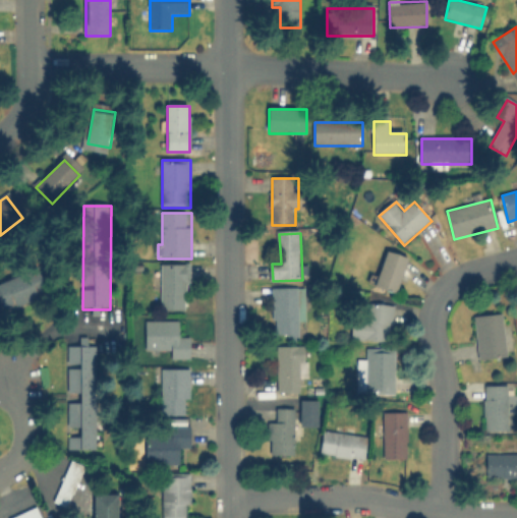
[(397,294),(409,259),(387,250),(375,286),(397,294)]
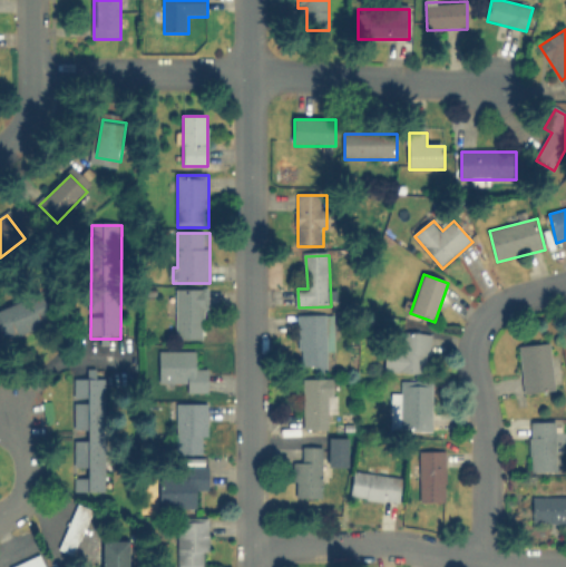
[(207,291),(177,291),(177,341),(207,341),(207,291)]
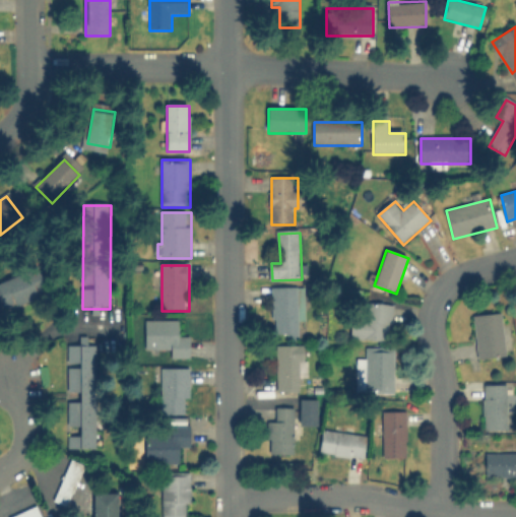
[(0,310),(48,292),(40,269),(0,284),(0,310)]
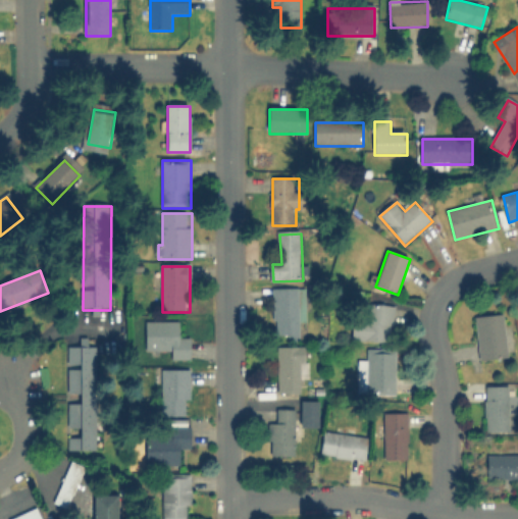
[(275,290),(275,334),(288,334),(288,343),(301,343),(301,324),(308,324),(307,290),(275,290)]
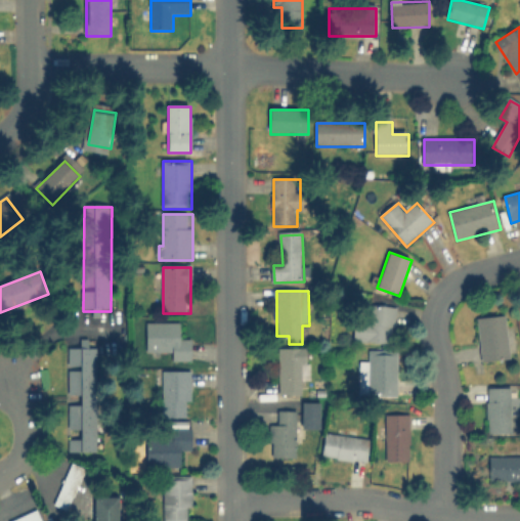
[(396,344),(396,307),(370,307),(369,324),(355,324),(355,343),(396,344)]
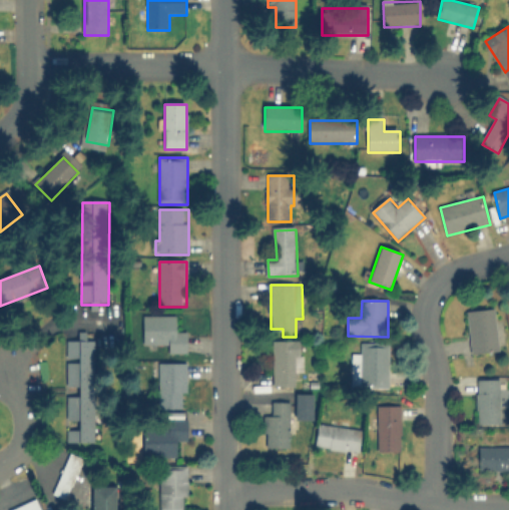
[(496,310),(469,313),(472,355),(499,352),(496,310)]
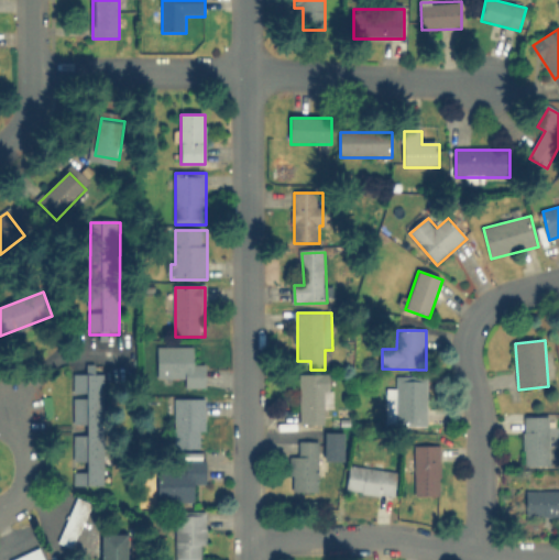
[(206,365),(194,365),(194,349),(160,348),(160,380),(185,380),(185,390),(206,390),(206,365)]
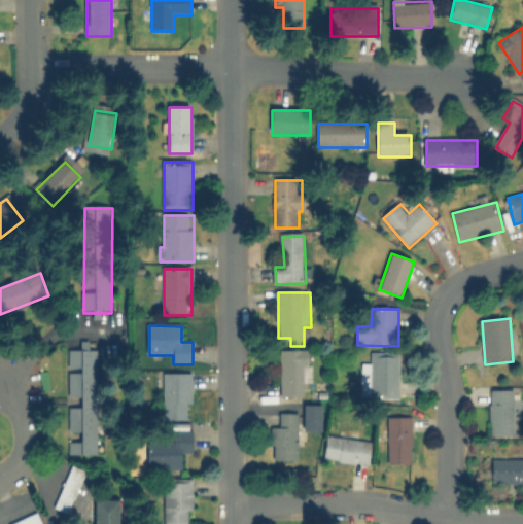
[(522,353),(518,353),(518,340),(514,340),(515,368),(522,368),(522,353)]
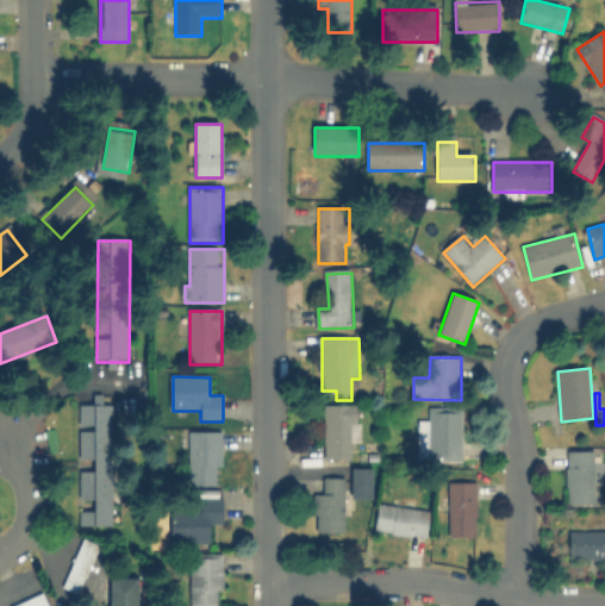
[(114,397),(95,397),(95,406),(81,406),(81,461),(94,461),(94,472),(81,472),(81,500),(94,500),(94,512),(82,512),(82,528),(114,528),(114,397)]
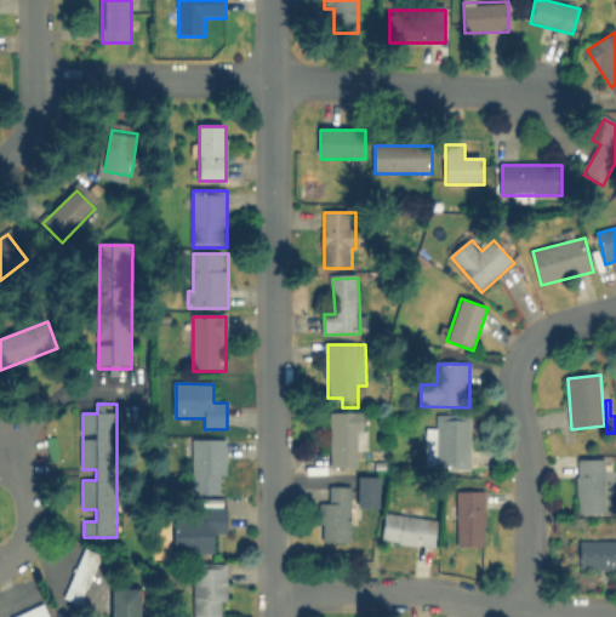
[(369,455),(369,413),(332,413),(332,469),(359,469),(359,455),(369,455)]
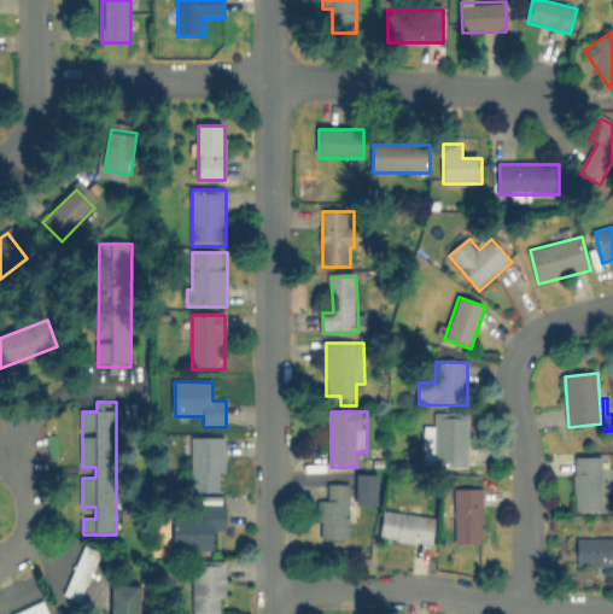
[(470,415),(438,415),(437,428),(426,428),(426,467),(470,468),(470,415)]
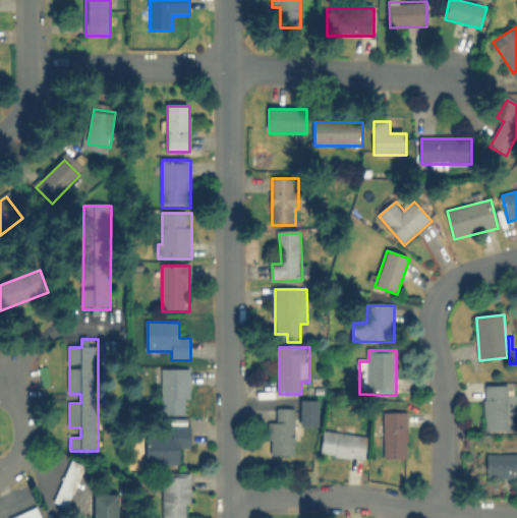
[(189,416),(189,369),(163,369),(163,416),(189,416)]
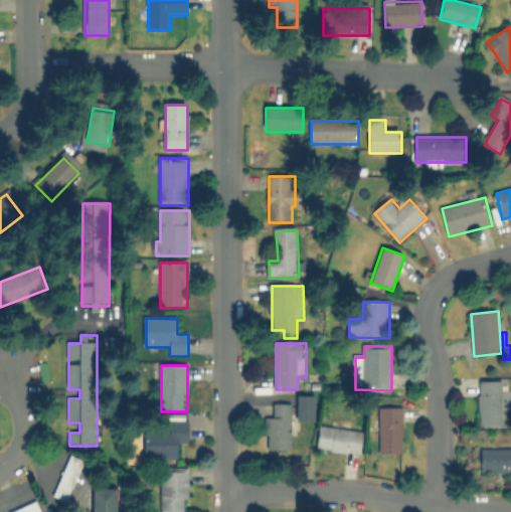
[(503,381),(480,381),(480,428),(503,428),(503,381)]
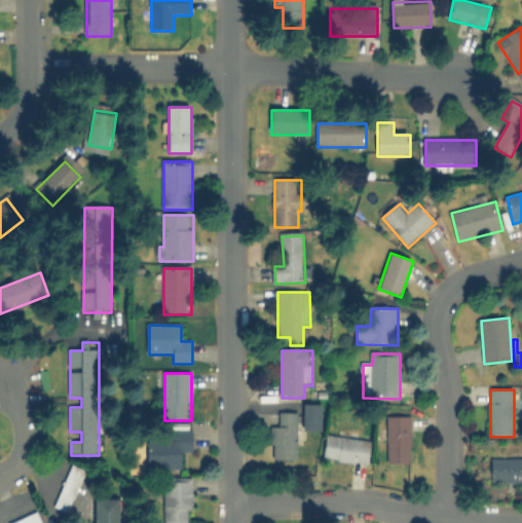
[(323,406),(304,406),(304,432),(323,433),(323,406)]
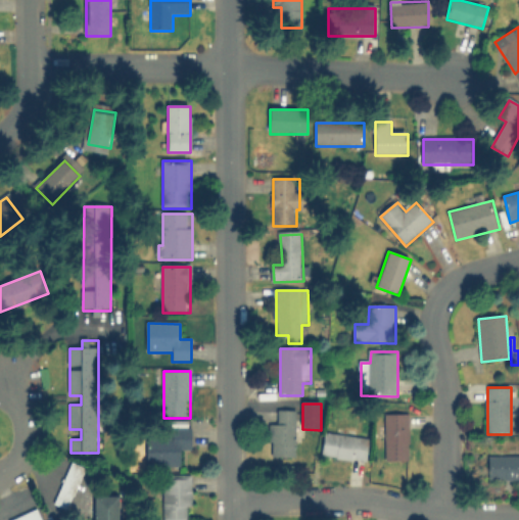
[(271,425),(271,459),(296,459),(296,411),(279,411),(279,425),(271,425)]
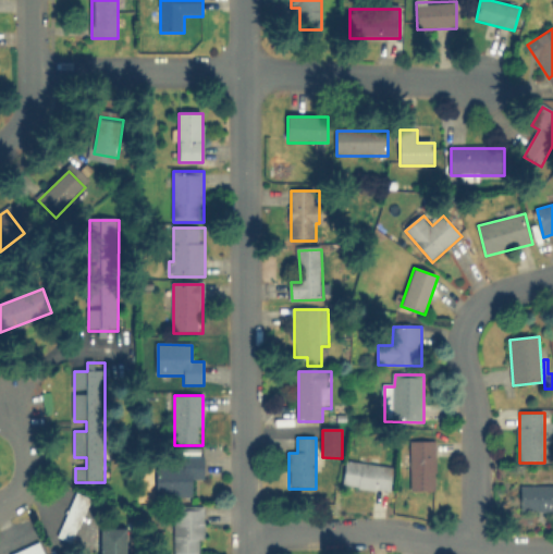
[(435,492),(435,442),(412,442),(412,492),(435,492)]
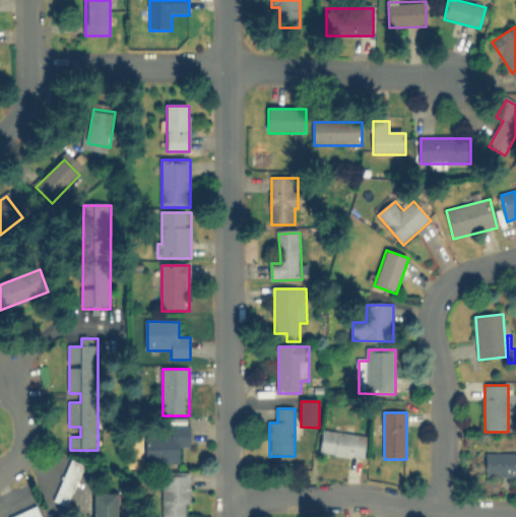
[(180,465),(180,449),(191,449),(191,427),(165,427),(165,437),(147,437),(147,465),(180,465)]
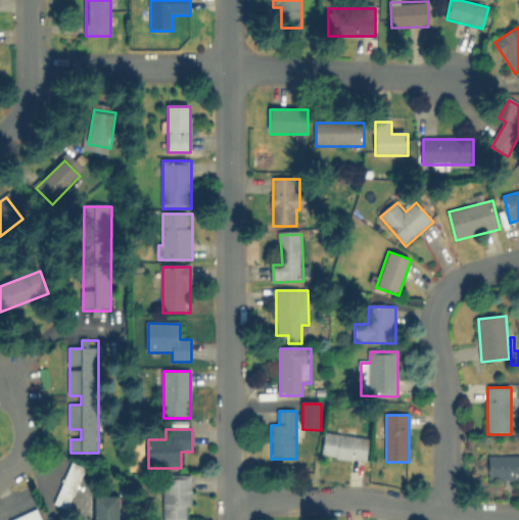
[(367,463),(370,439),(326,434),(323,457),(367,463)]
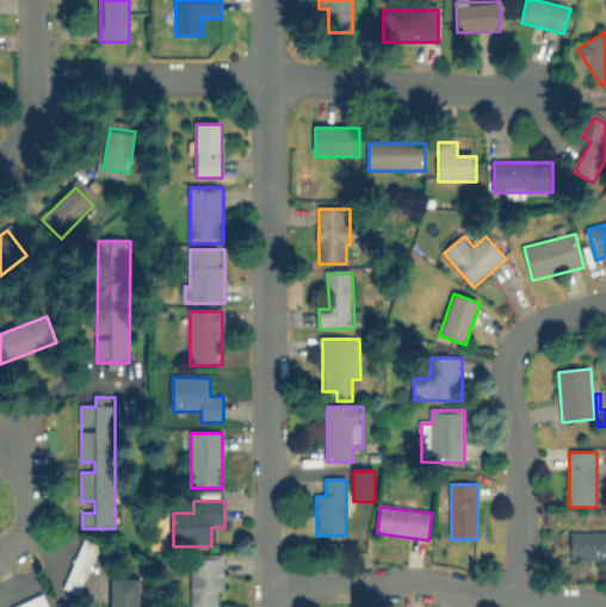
[(572,562),(605,562),(605,533),(572,533),(572,562)]
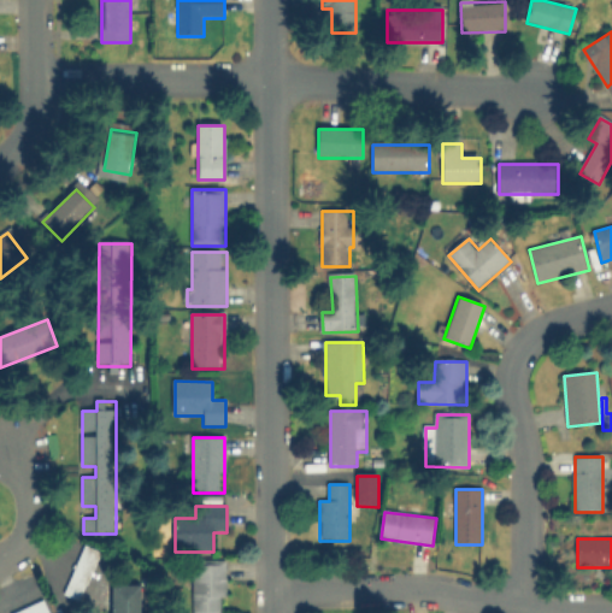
[(101,554),(87,547),(65,595),(81,601),(101,554)]
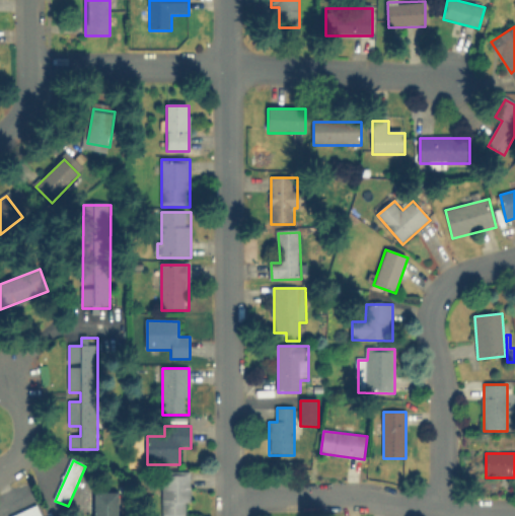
[(163,472),(163,515),(191,515),(191,472),(163,472)]
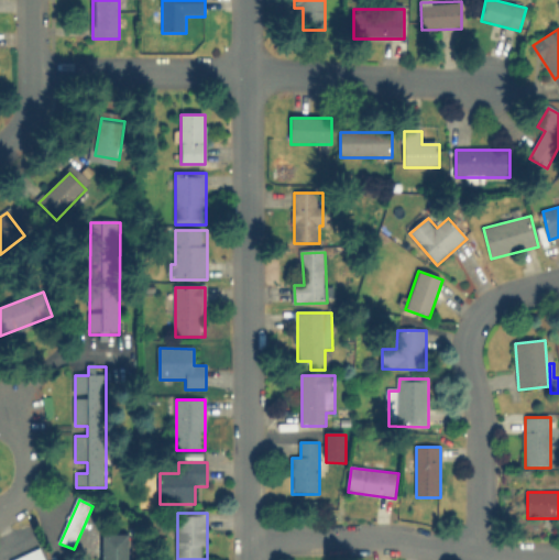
[(103,536),(103,559),(130,559),(130,536),(103,536)]
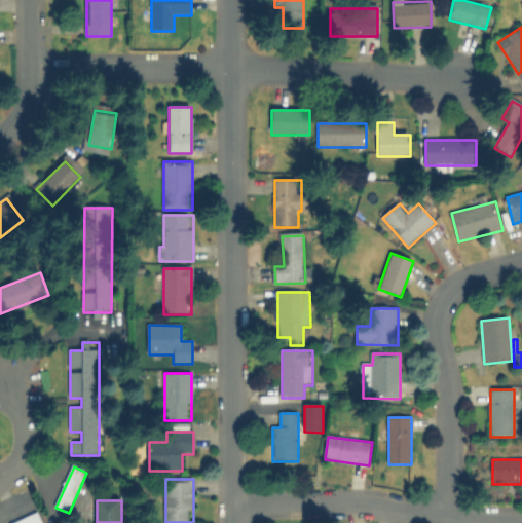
[(43,522),(39,513),(17,522),(43,522)]
